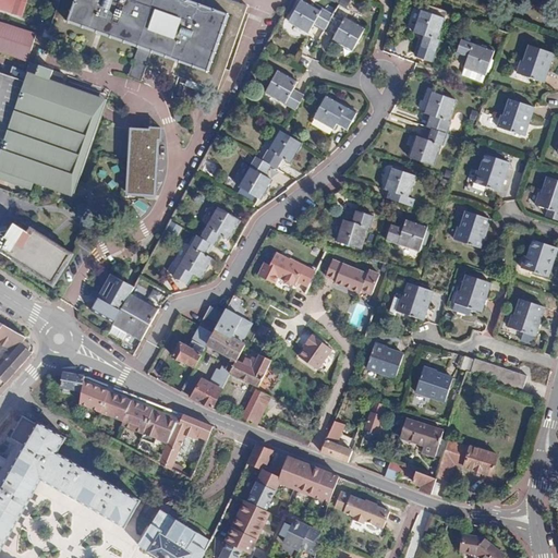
[(0,0),(0,9),(22,16),(27,0),(0,0)]
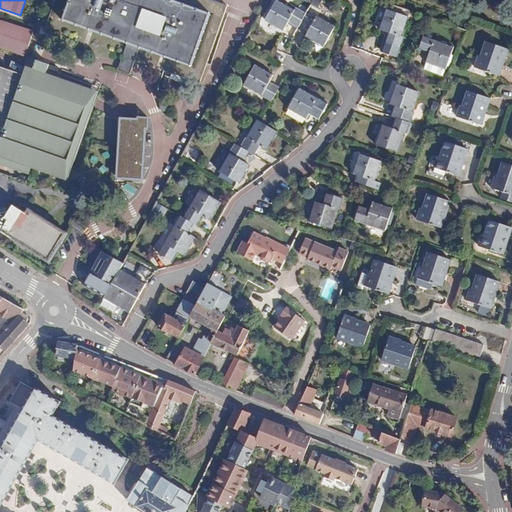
[(227,6),(208,0),(54,0),(45,28),(58,33),(63,19),(127,43),(139,47),(164,57),(160,69),(198,83),(227,6)]
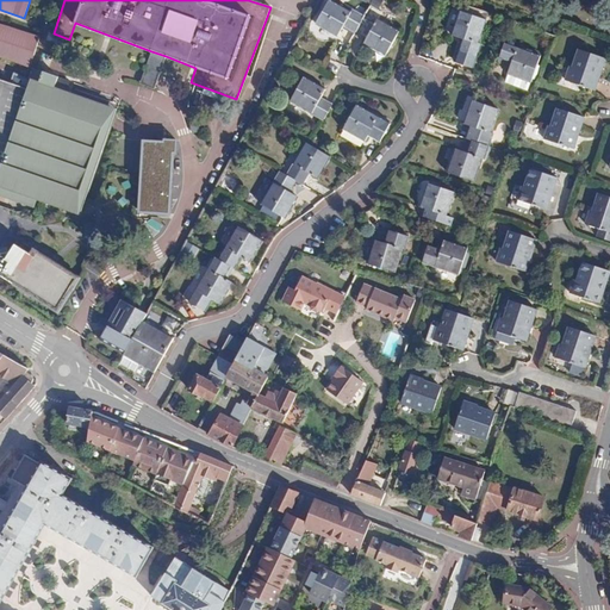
[(343,25),(354,31),(358,26),(368,33),(366,38),(362,42),(384,55),(399,32),(378,19),(380,18),(367,10),(363,17),(352,10),(350,13),(329,0),(328,0),(315,24),(335,37),(343,25)]
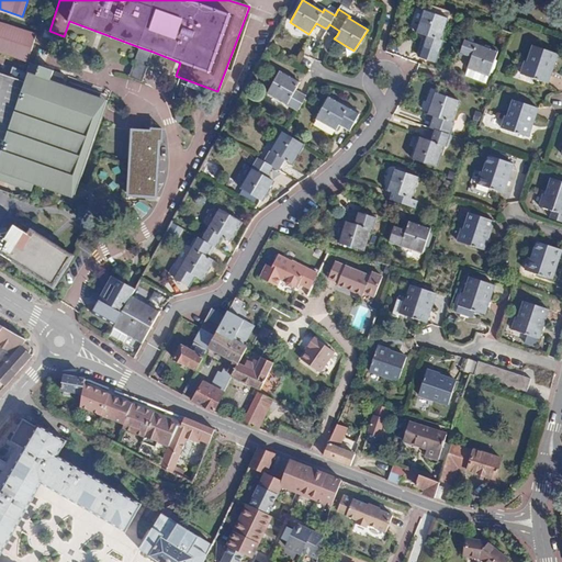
[(0,15),(20,22),(22,17),(0,9),(0,15)]
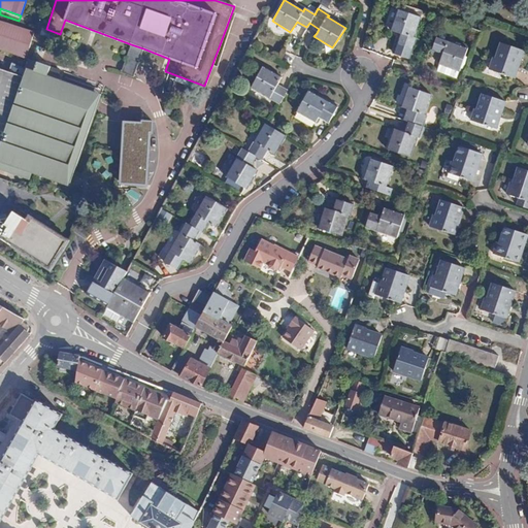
[(391,30),(401,34),(397,44),(413,51),(416,39),(413,38),(420,18),(398,9),(391,30)]
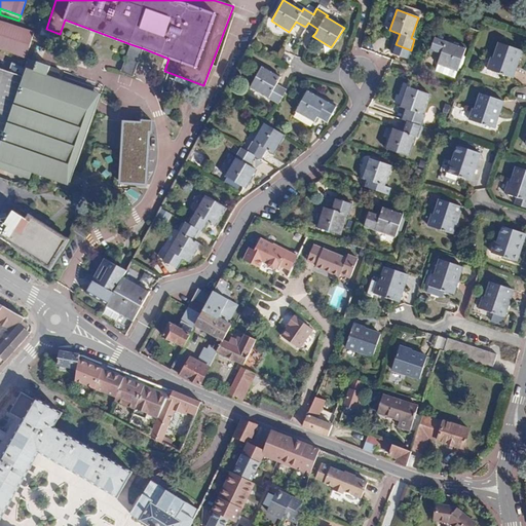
[(33,33),(0,22),(0,48),(26,58),(33,33)]
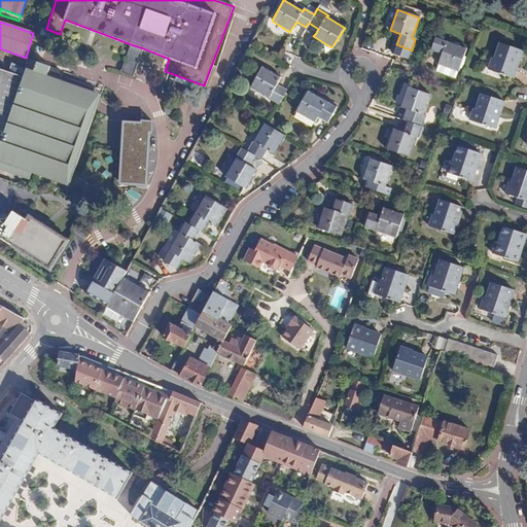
[(309,23),(306,27),(316,33),(318,29),(309,23)]
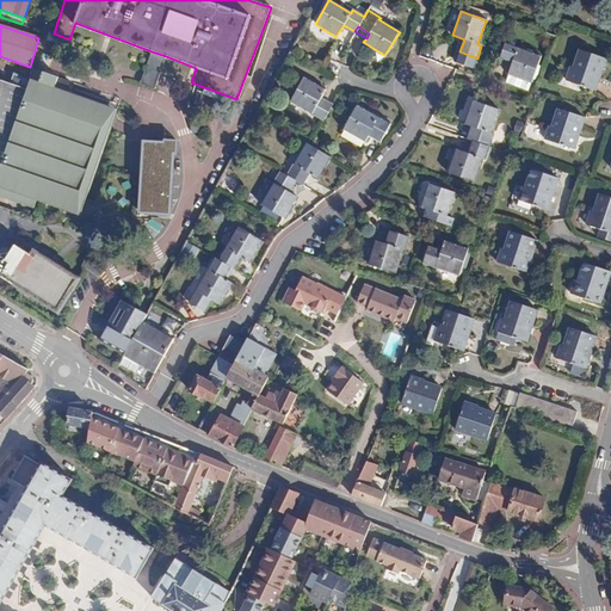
[(512,62),(505,82),(529,91),(541,57),(518,48),(505,43),(500,57),(512,62)]
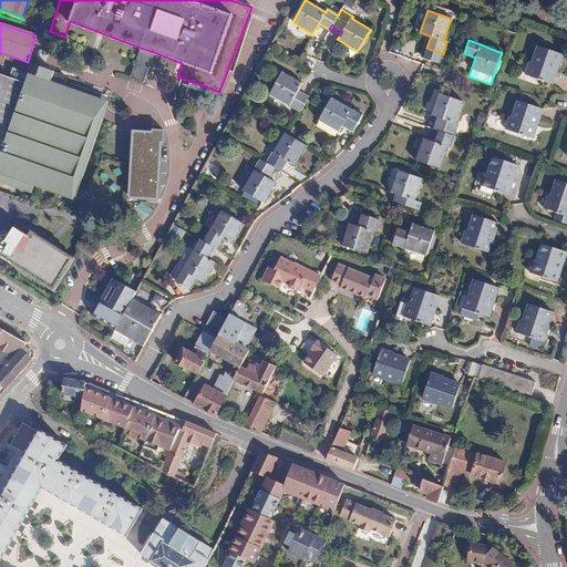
[(556,62),(559,63),(562,54),(538,47),(532,63),(529,62),(525,75),(552,84),(555,76),(552,75),(556,62)]
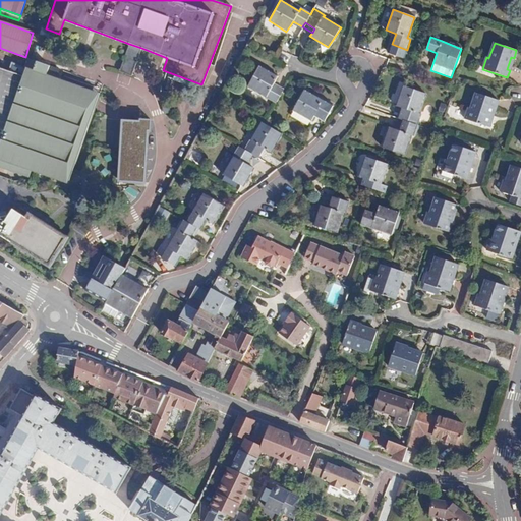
[(131,76),(141,48),(129,44),(119,71),(131,76)]
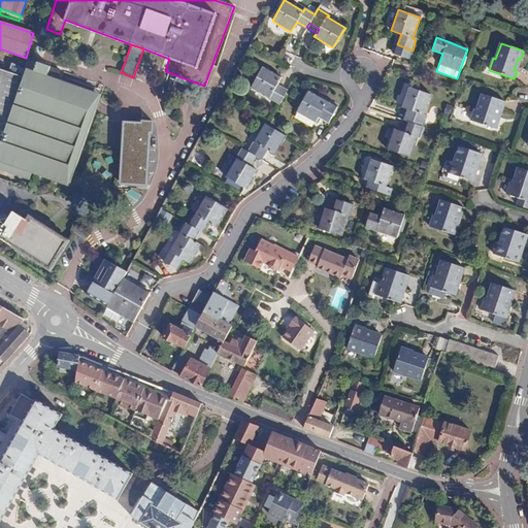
[(36,64),(30,62),(27,71),(33,73),(36,64)]
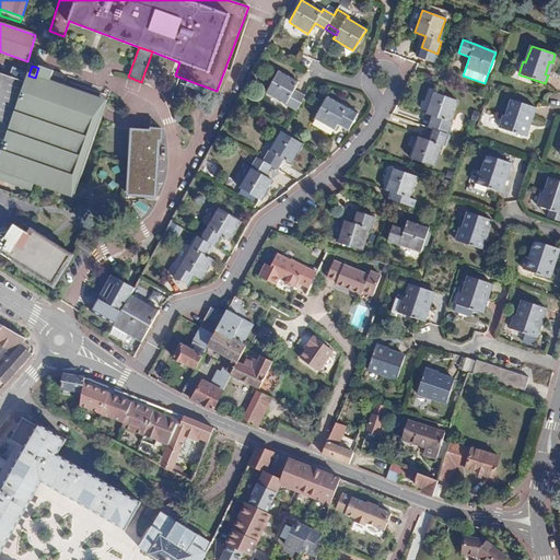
[(25,83),(22,94),(0,155),(0,171),(12,175),(9,182),(12,183),(13,182),(65,200),(100,100),(49,82),(53,72),(38,68),(35,78),(28,76),(25,83)]
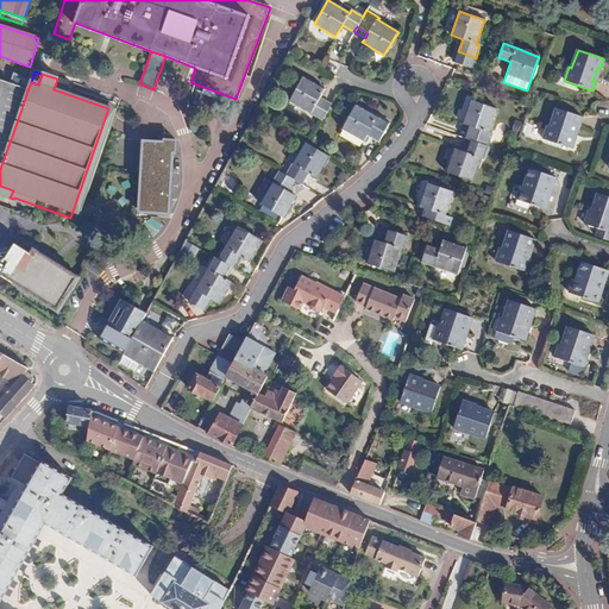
[(331,106),(332,105),(319,98),(324,89),(302,77),(289,101),(322,120),(331,106)]
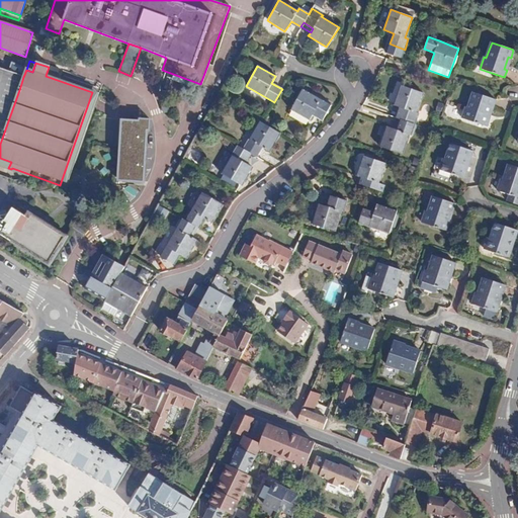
[(0,68),(0,80),(20,87),(23,77),(0,68)]
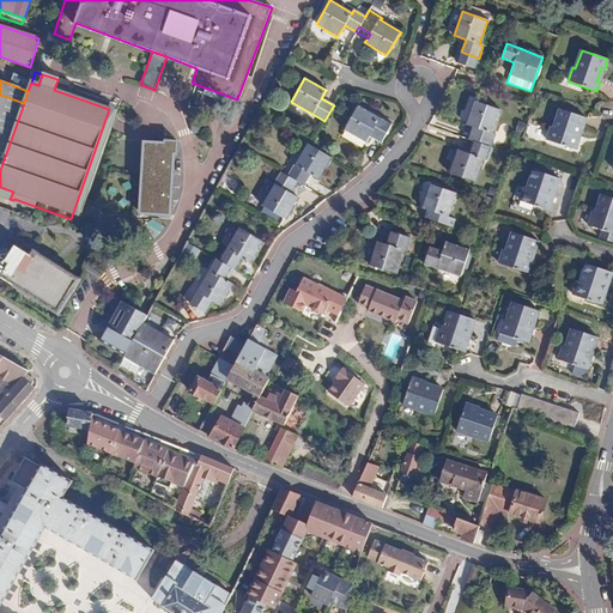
[(0,187),(0,170),(24,103),(0,95),(0,199),(8,202),(13,192),(0,187)]
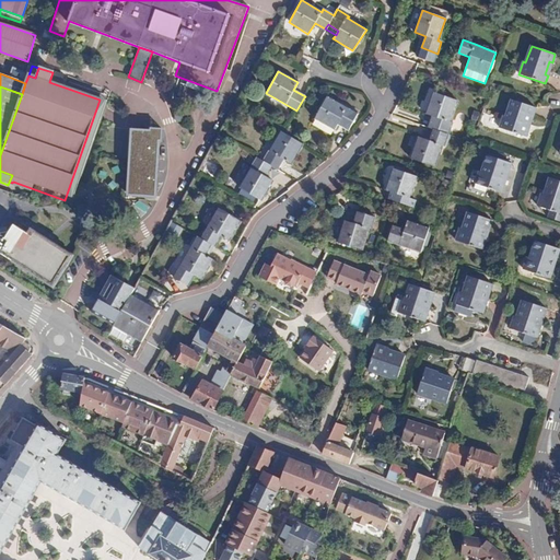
[(308,89),(305,96),(304,97),(311,101),(315,93),(308,89)]
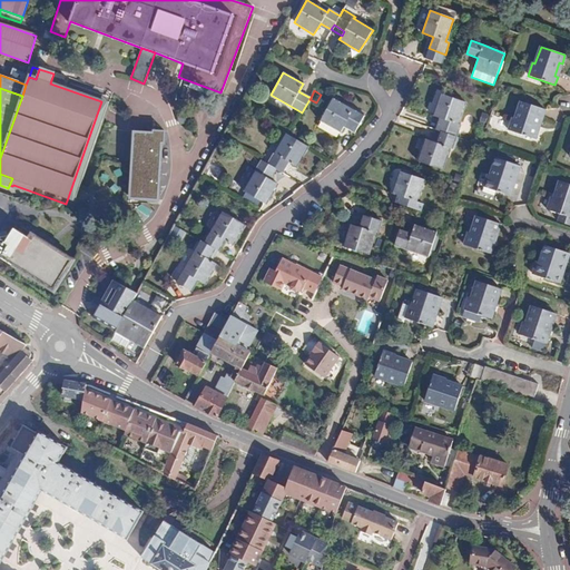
[(444,120),(440,131),(436,144),(425,139),(418,161),(442,169),(450,149),(451,149),(460,125),(458,124),(465,102),(441,94),(433,116),(439,118),(444,120)]
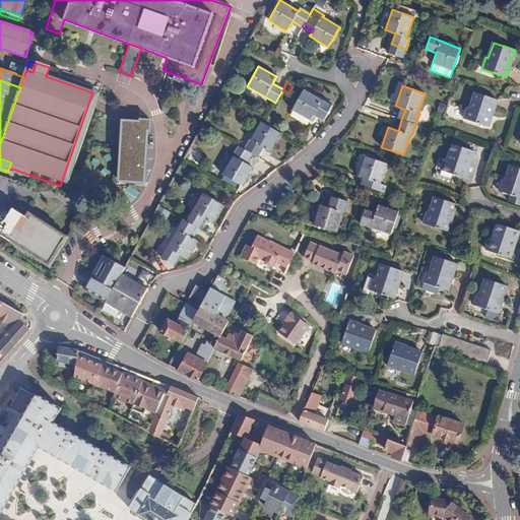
[(331,106),(304,89),(291,110),(311,121),(314,116),(323,121),(331,106)]
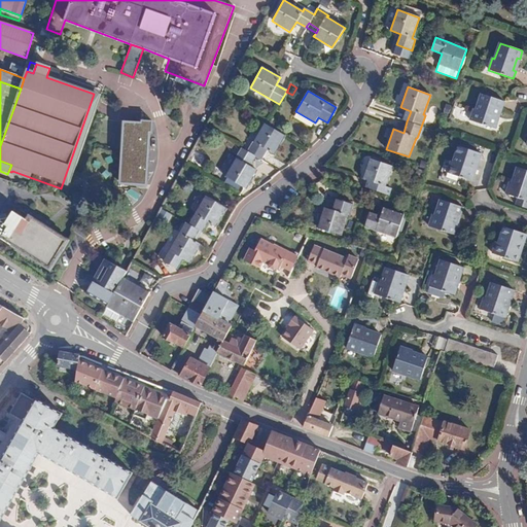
[(499,108),(501,109),(504,102),(481,94),(476,110),(473,109),(469,120),(494,129),(497,121),(495,120),(499,108)]
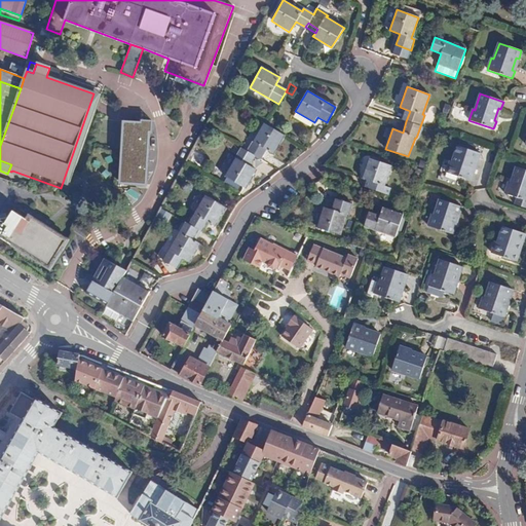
[(402,120),(406,121),(410,111),(405,109),(402,120)]
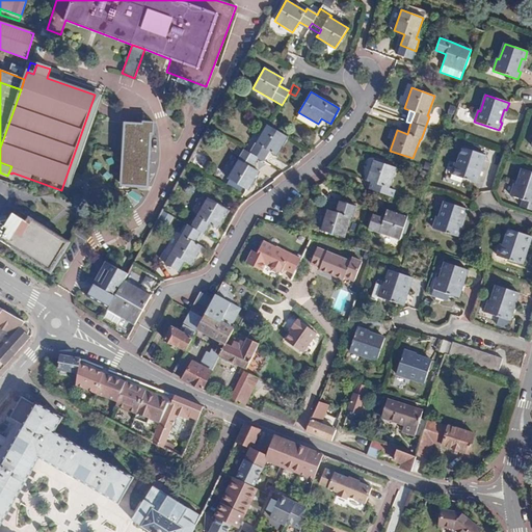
[(258,158),(263,161),(269,152),(275,156),(288,136),(268,125),(249,153),(244,150),(228,178),(247,190),(259,171),(251,167),(258,158)]
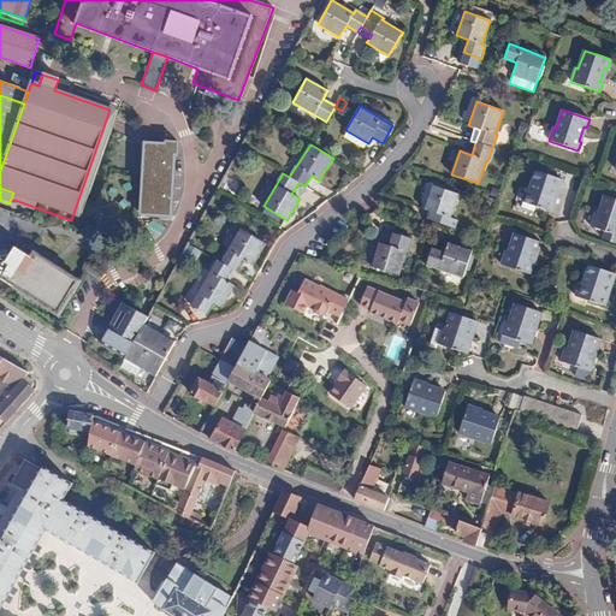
[(178,146),(149,147),(150,203),(179,203),(178,146)]
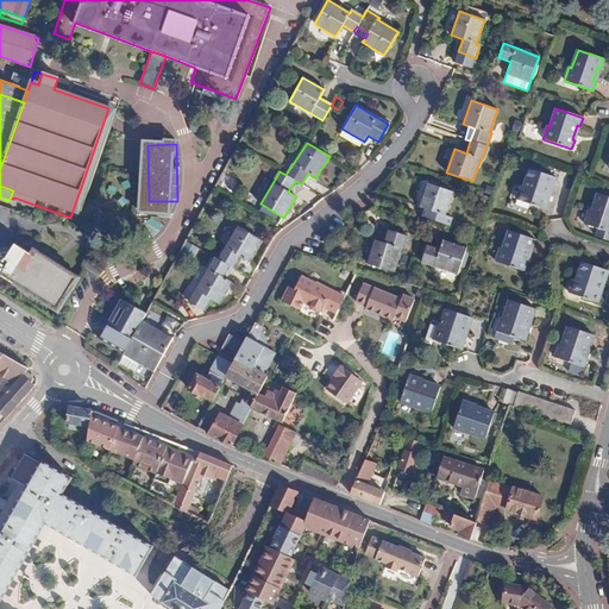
[(551,186),(553,187),(556,179),(529,169),(523,187),(521,187),(516,200),(545,209),(548,200),(546,200),(551,186)]
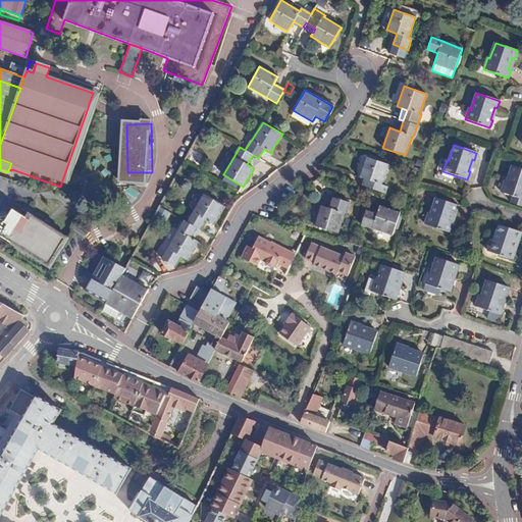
[(381,185),(388,165),(367,157),(360,177),(369,180),(367,188),(385,194),(387,187),(381,185)]
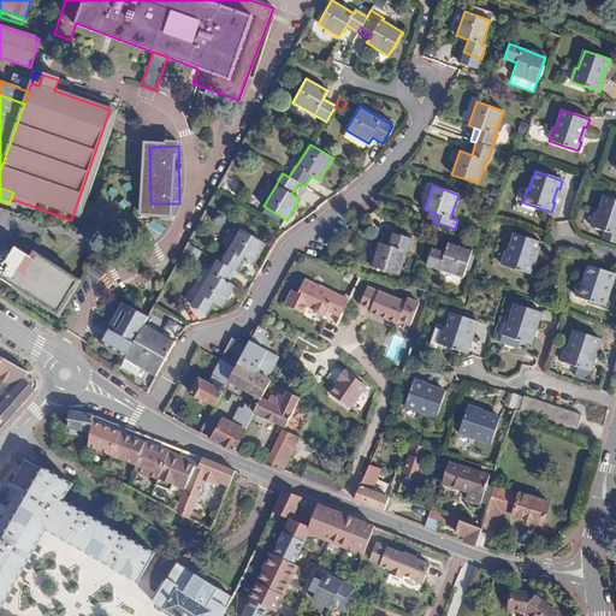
[(615,200),(604,196),(598,213),(596,212),(591,226),(606,231),(615,235),(615,200)]
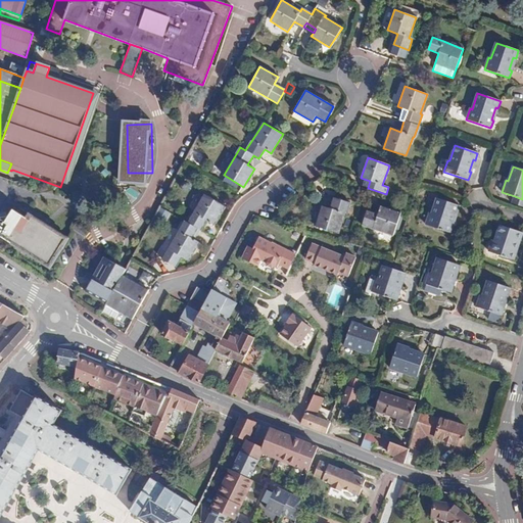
[(199,230),(200,231),(206,221),(214,226),(225,206),(204,194),(187,223),(184,221),(168,249),(188,262),(199,243),(193,240),(199,230)]
